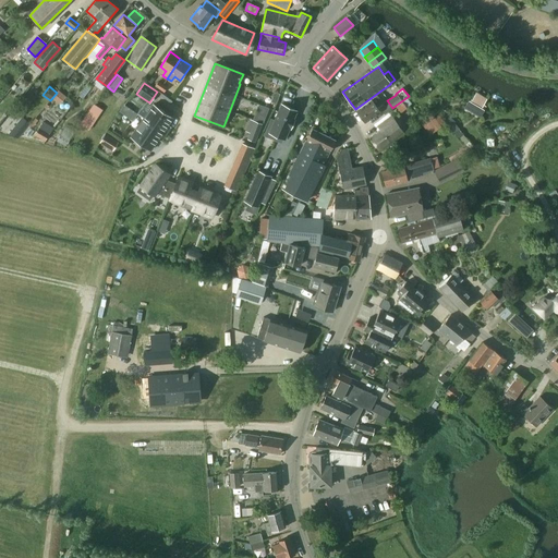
[(475,93),(469,105),(474,108),(473,111),(478,114),(487,99),(475,93)]
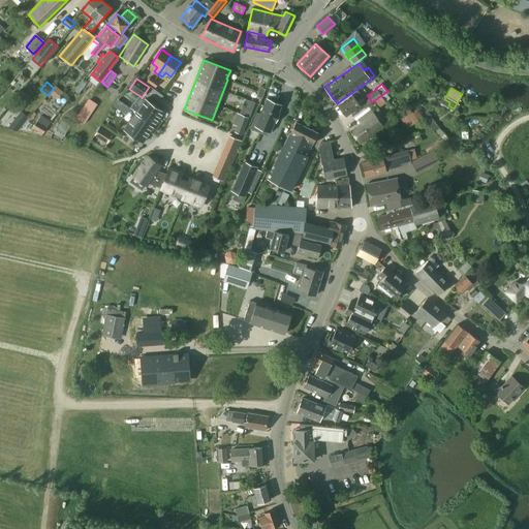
[(338,104),(338,105),(346,116),(360,105),(359,103),(365,100),(358,91),(338,104)]
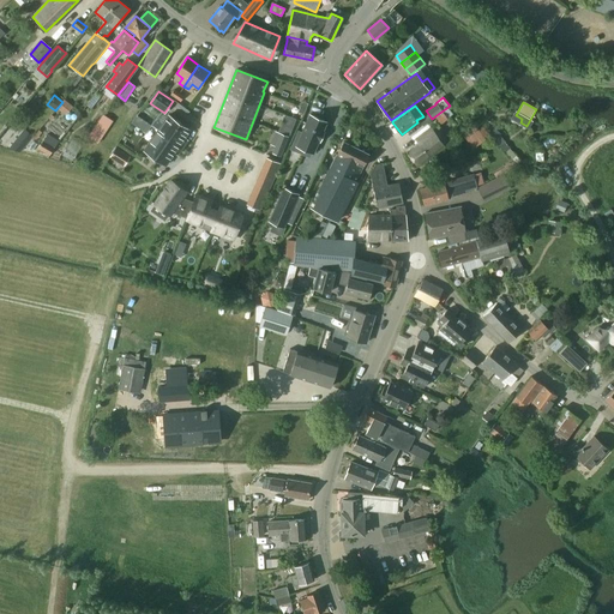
[(440,125),(447,119),(443,113),(435,118),(440,125)]
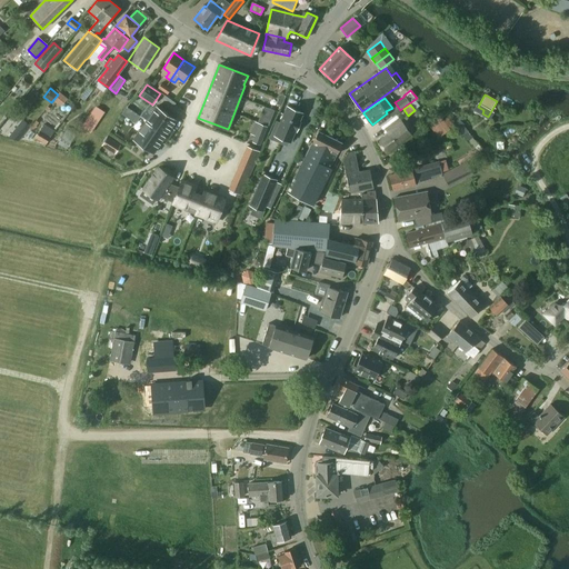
[(105,112),(95,106),(86,119),(96,126),(105,112)]
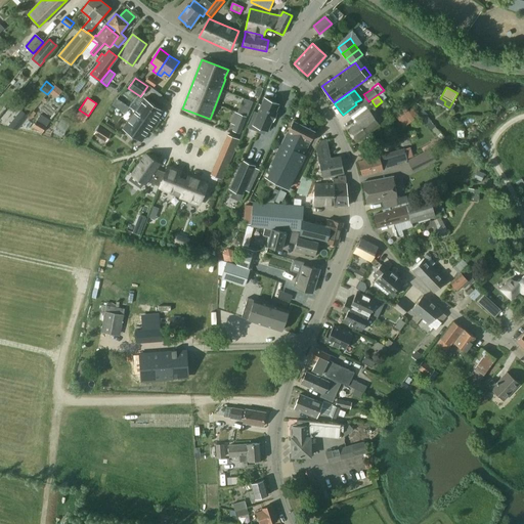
[(163,111),(144,98),(143,97),(143,98),(134,111),(157,127),(161,120),(159,118),(163,111)]
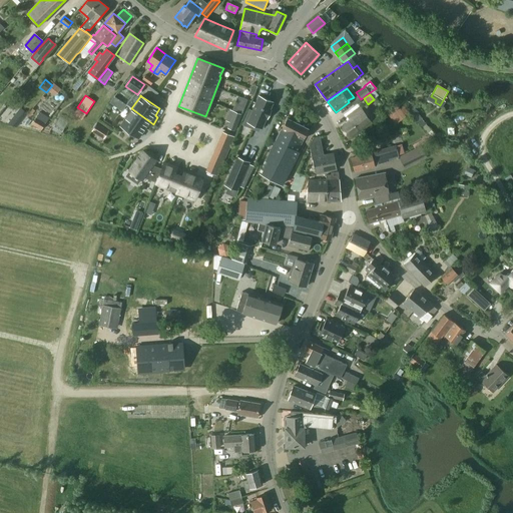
[(242,124),(252,128),(254,125),(262,128),(266,118),(267,118),(271,110),(270,110),(273,102),(259,96),(252,111),(249,109),(242,124)]
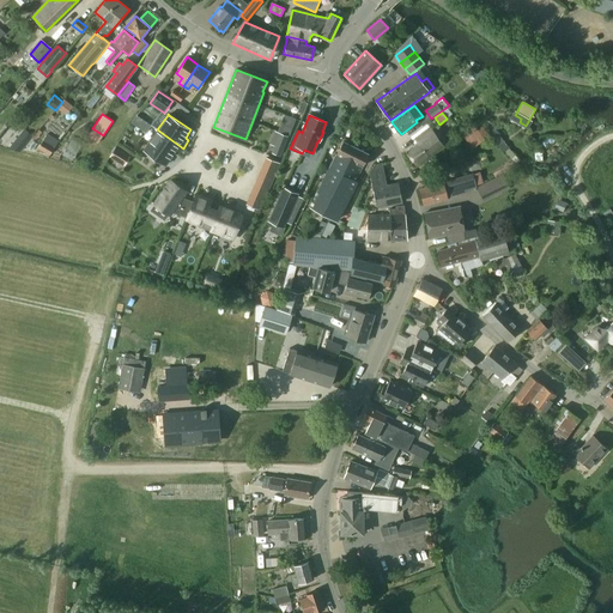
[(281,123),(278,132),(289,135),(292,128),(281,123)]
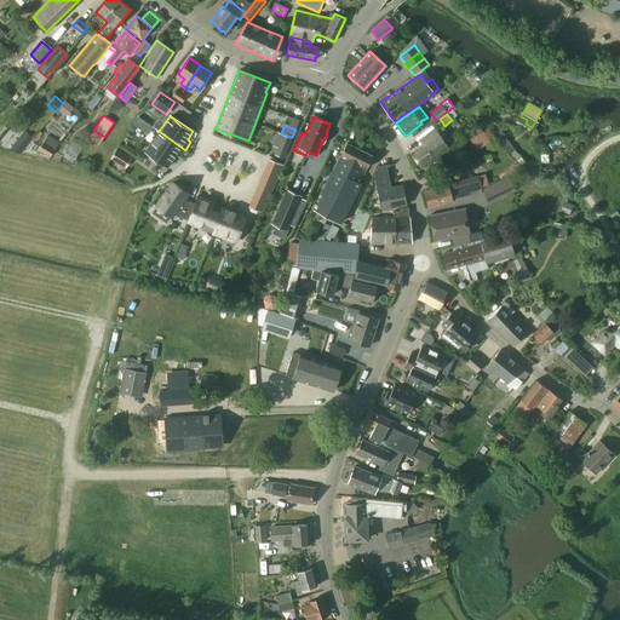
[(491,141),(480,127),(472,132),(483,147),(491,141)]
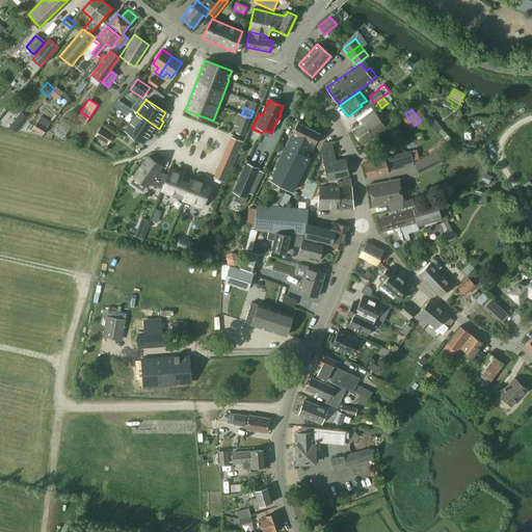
[(433,116),(427,109),(422,115),(428,122),(433,116)]
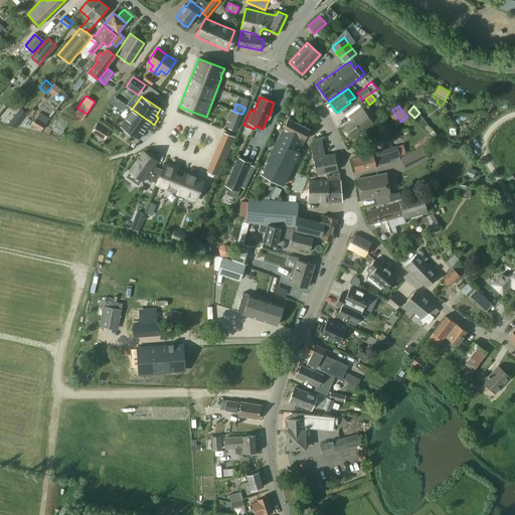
[(372,121),(362,108),(361,107),(348,118),(350,121),(341,128),(349,139),(372,121)]
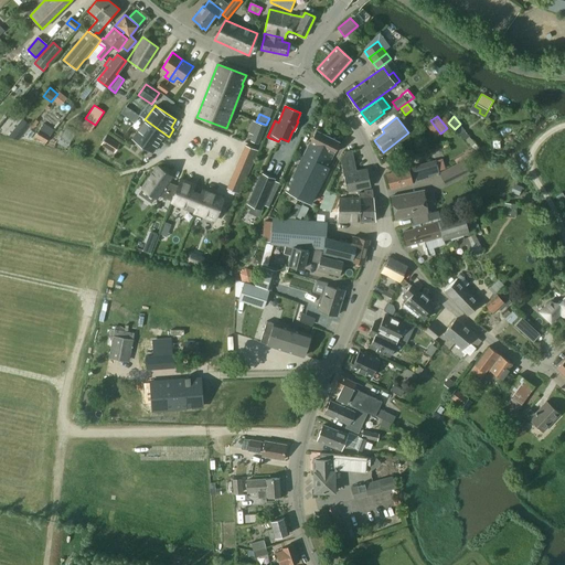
[(23,119),(18,126),(25,132),(30,126),(23,119)]
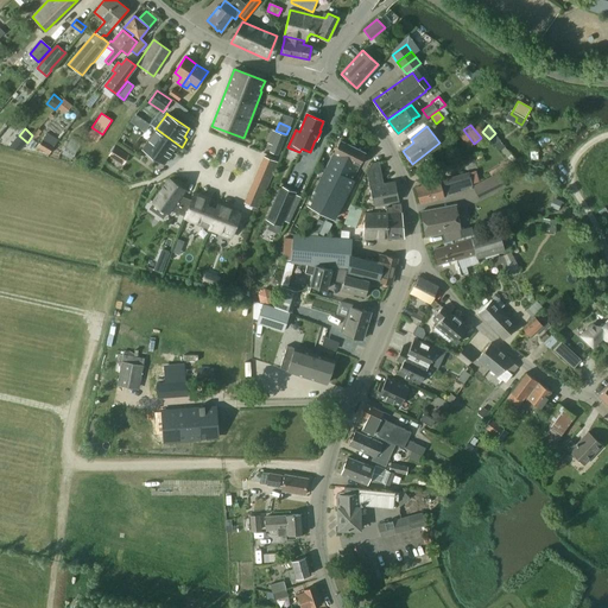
[(177,154),(182,147),(156,128),(141,150),(164,165),(173,152),(177,154)]
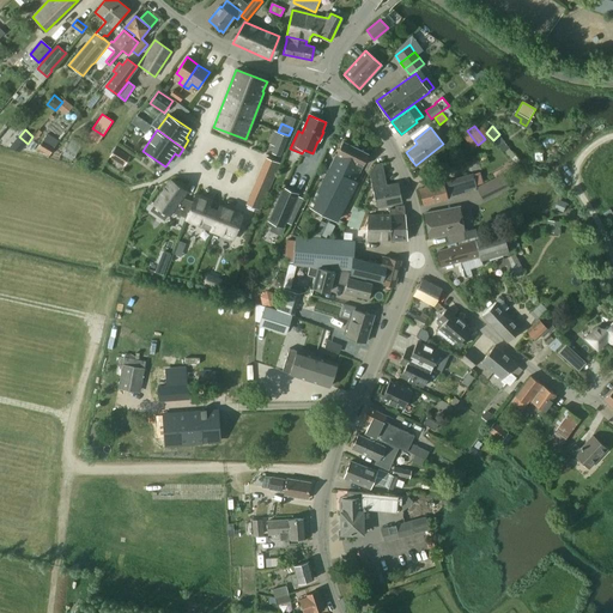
[(38,149),(49,156),(54,149),(53,147),(54,146),(55,147),(59,141),(47,134),(38,149)]
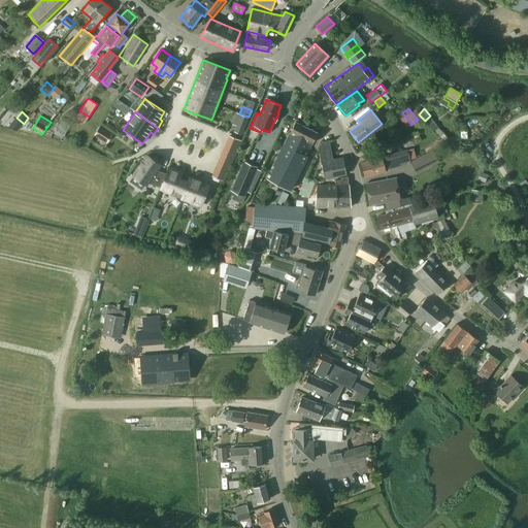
[(241,134),(248,118),(240,116),(234,132),(241,134)]
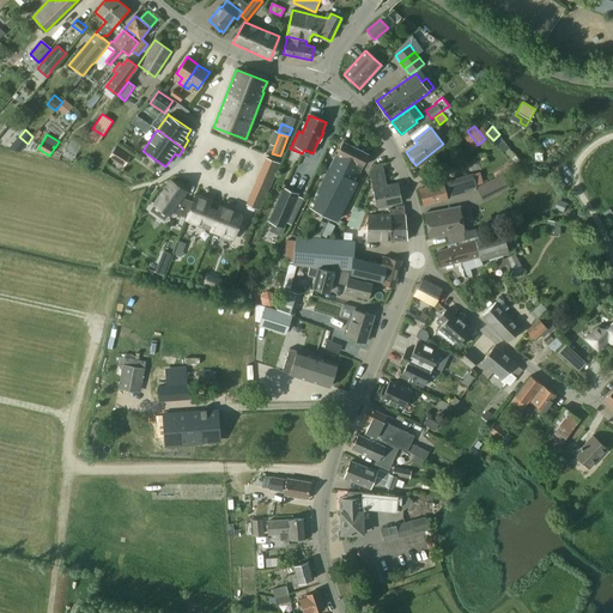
[(79,149),(82,145),(72,139),(62,153),(72,159),(79,149)]
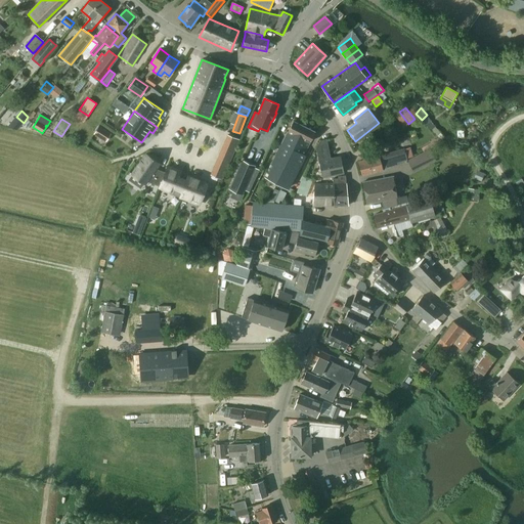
[(293,121),(288,132),(309,142),(314,131),(293,121)]
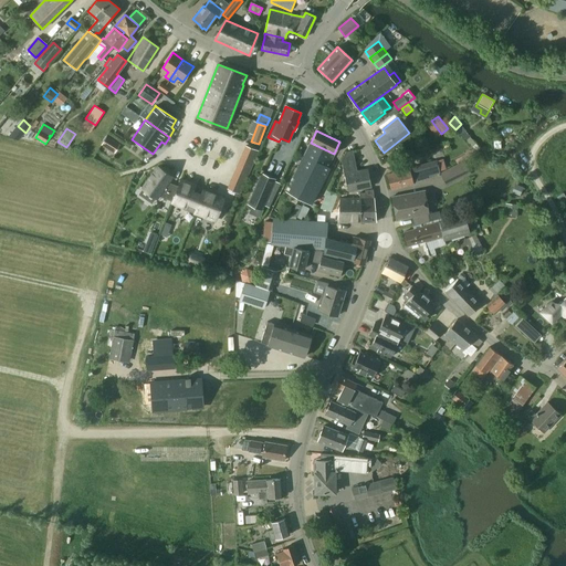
[(118,145),(106,137),(102,144),(114,152),(118,145)]
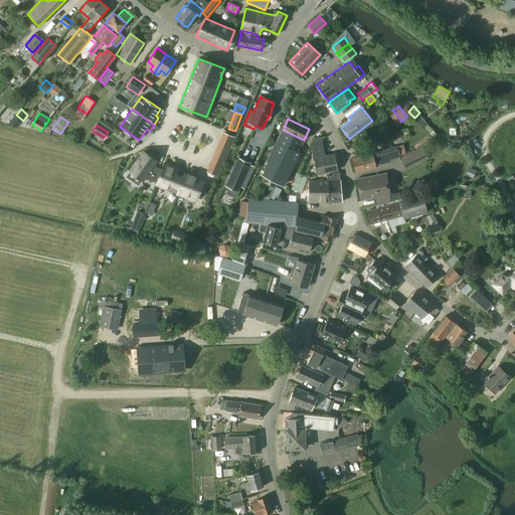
[(283,186),(284,185),(300,153),(299,152),(305,141),(304,140),(283,130),(260,174),(283,186)]
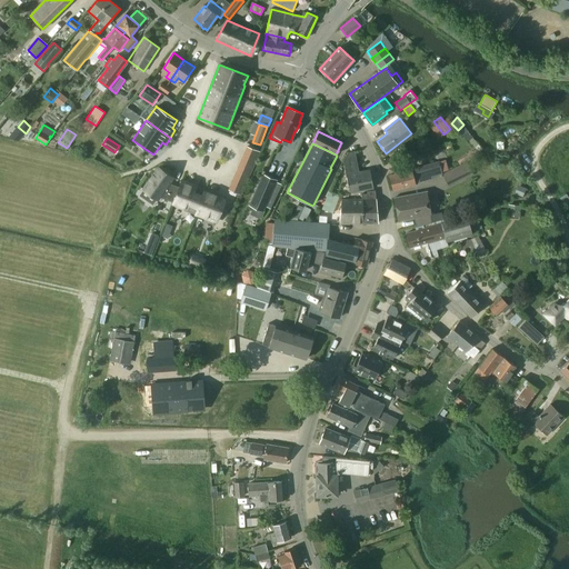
[(260,152),(248,147),(245,155),(257,159),(260,152)]
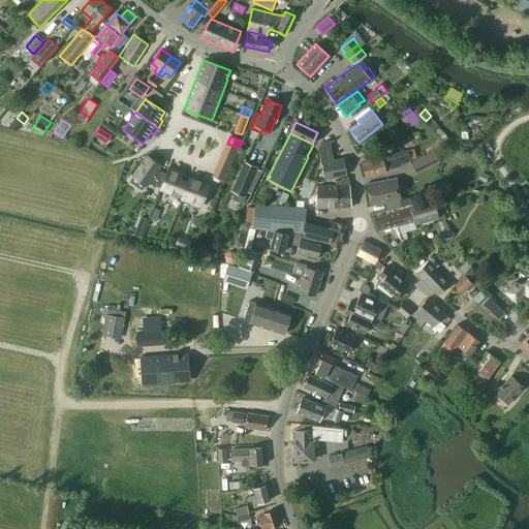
[(318,150),(321,162),(322,162),(325,180),(346,175),(343,158),(334,160),(330,141),(322,142),(318,150)]
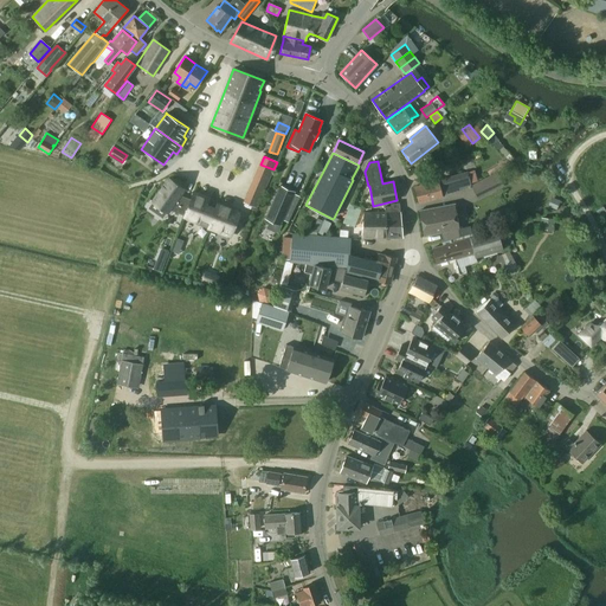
[(270,178),(274,169),(260,165),(257,172),(270,178)]
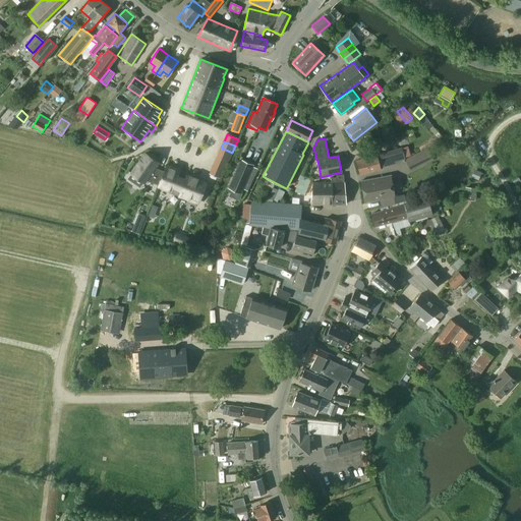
[(230,159),(232,153),(221,148),(219,155),(230,159)]
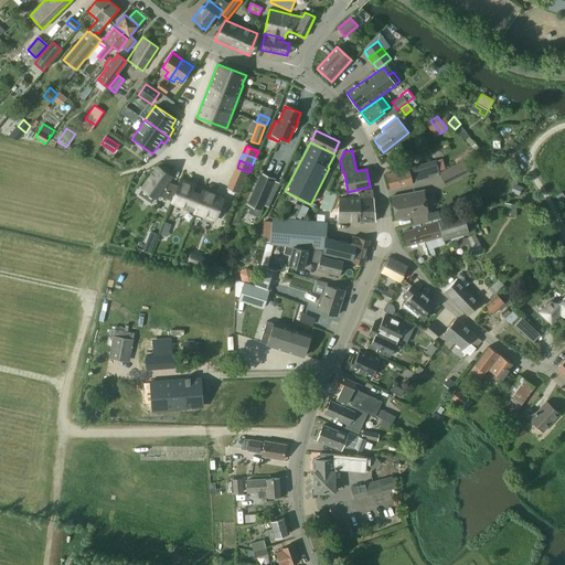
[(408,168),(385,174),(390,189),(412,183),(412,182),(417,179),(428,177),(439,172),(436,161),(408,169),(408,168)]
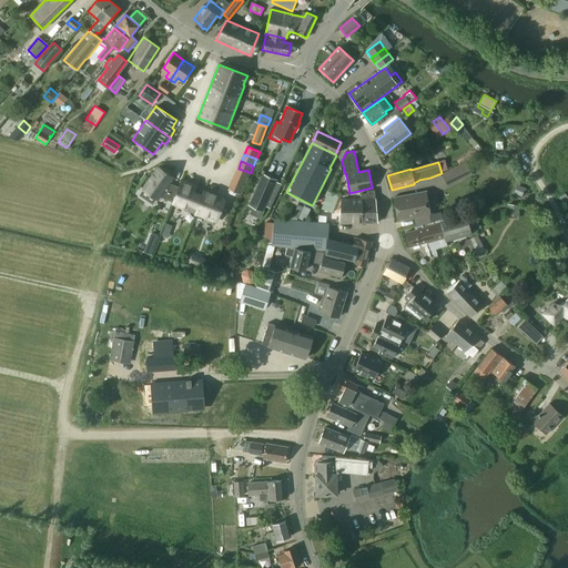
[(447,186),(472,174),(466,163),(442,175),(447,186)]
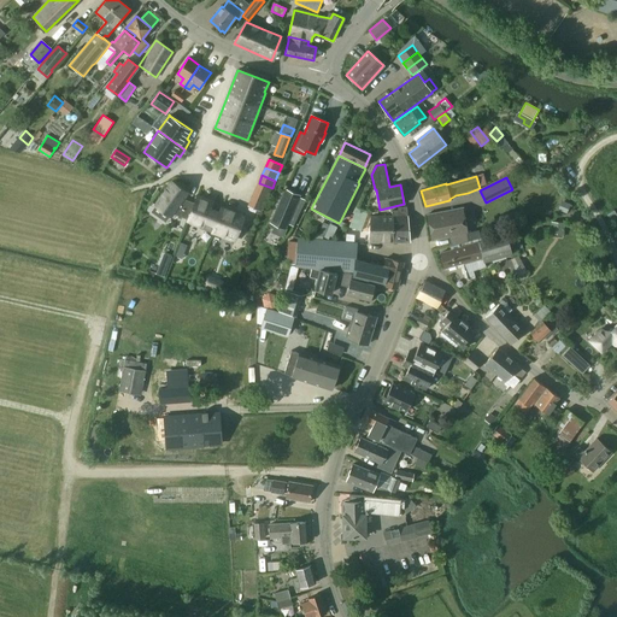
[(183,199),(188,192),(171,181),(154,205),(171,217),(172,213),(188,219),(194,203),(183,199)]
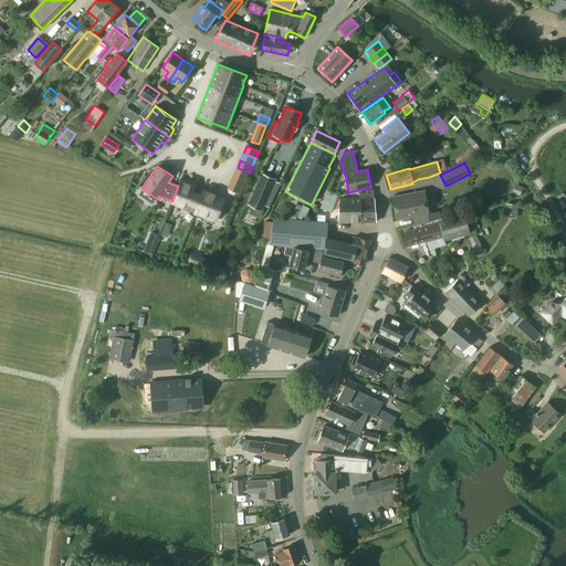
[(247,180),(250,173),(238,168),(234,175),(247,180)]
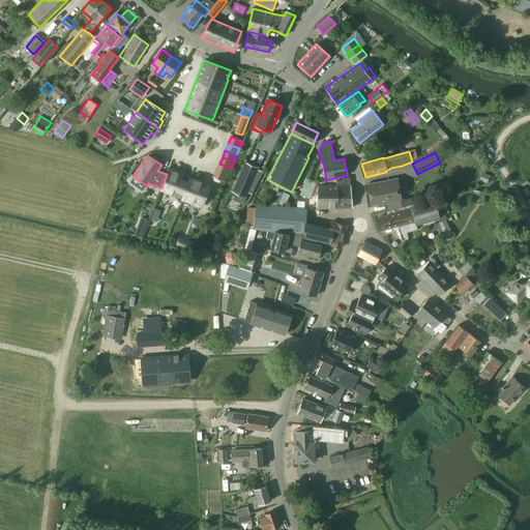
[(232,192),(245,197),(258,168),(244,162),(232,192)]
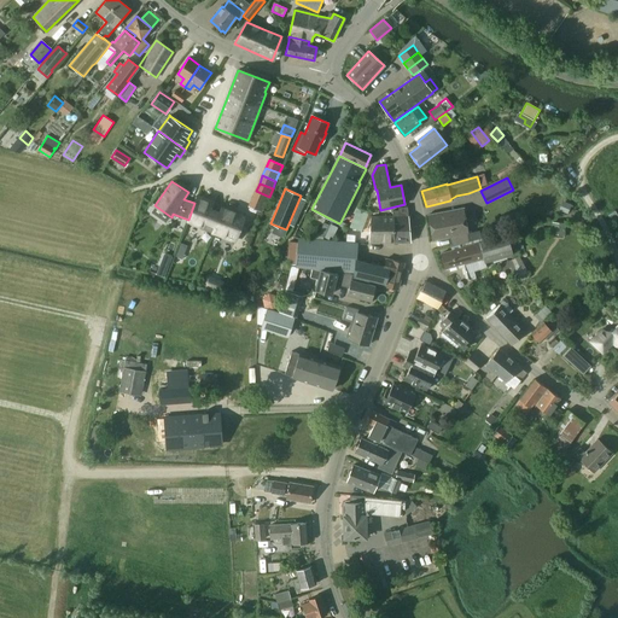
[(266,204),(269,197),(256,191),(252,198),(266,204)]
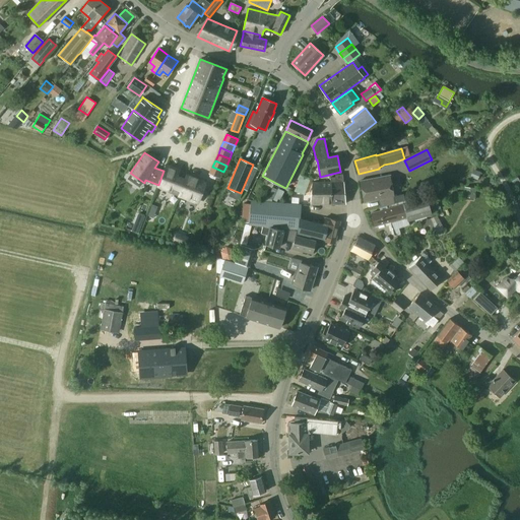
[(178,196),(184,179),(177,176),(179,170),(166,165),(164,171),(158,185),(157,188),(178,196)]
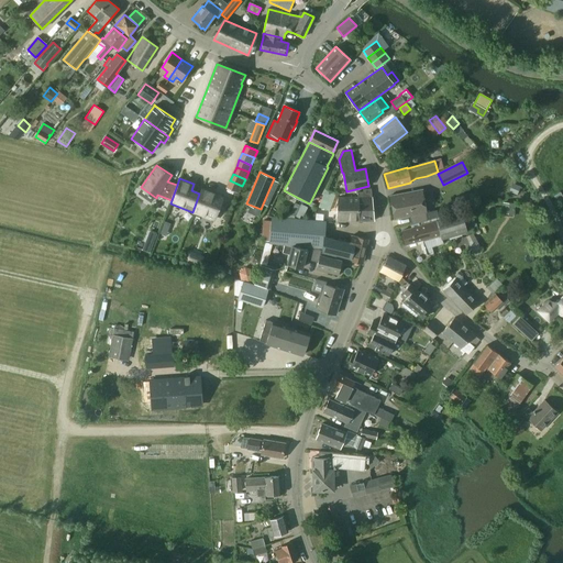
[(239,192),(242,186),(230,180),(227,188),(239,192)]
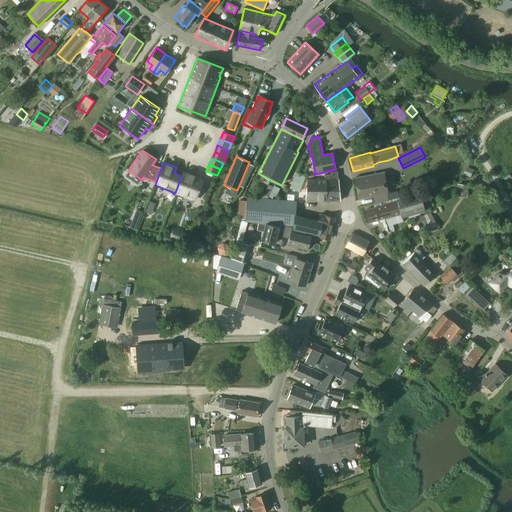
[(466,167),(463,176),(471,179),(474,170),(466,167)]
